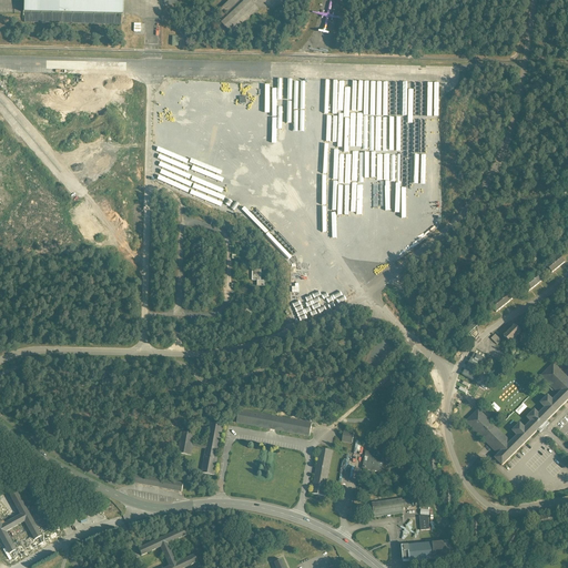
[(23,0),(23,13),(24,13),(24,22),(121,24),(121,16),(122,16),(122,0),(23,0)]
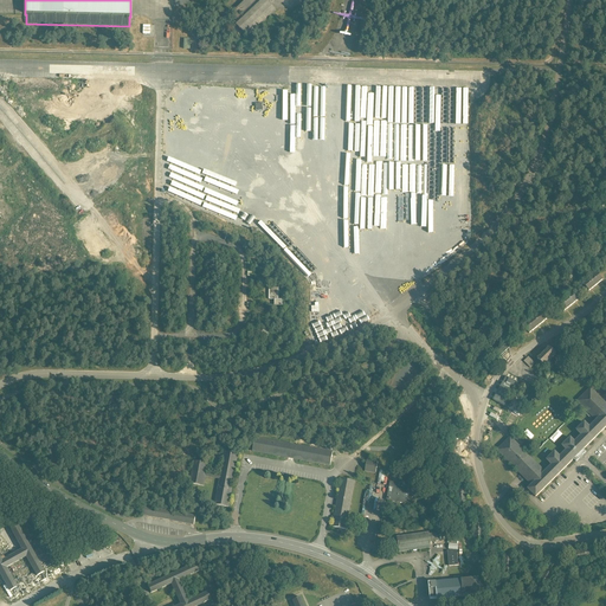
[(244,0),(231,12),(236,18),(232,21),(237,26),(233,30),(240,37),(244,33),(247,38),(277,11),(265,0),(244,0)]
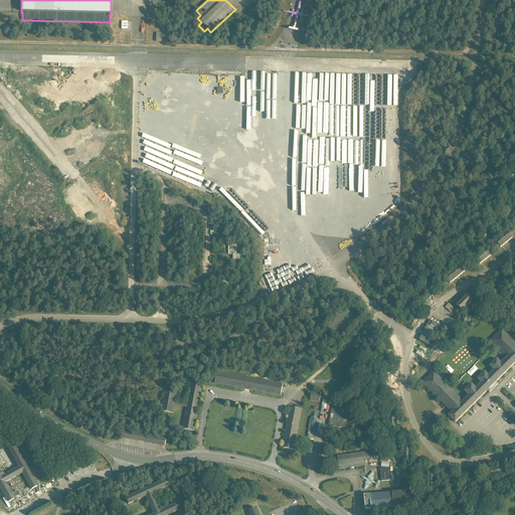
[(507,231),(495,240),(501,247),(512,237),(507,231)]
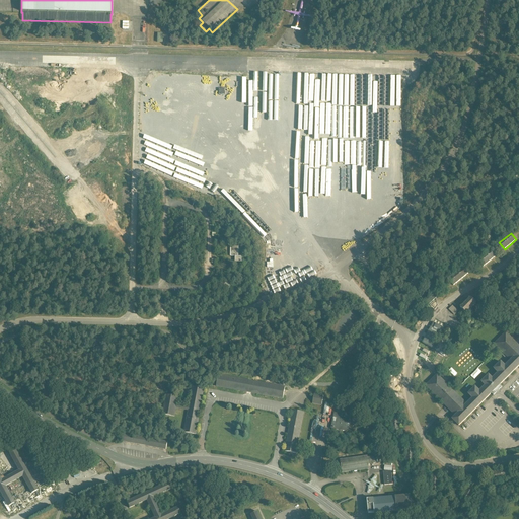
[(238,245),(229,245),(229,247),(230,247),(230,256),(235,256),(235,262),(241,263),(241,257),(238,256),(238,245)]
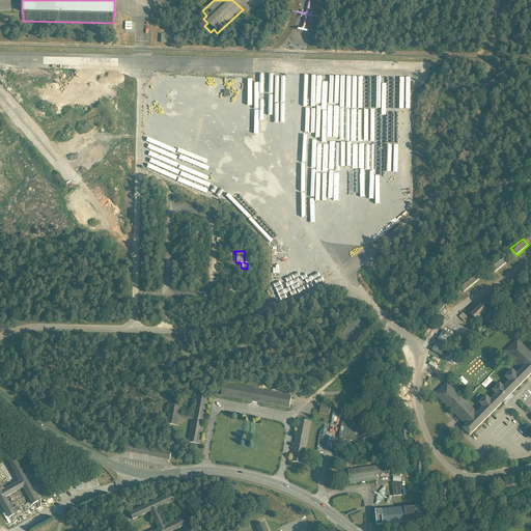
[(501,256),(488,266),(495,273),(506,263),(501,256)]
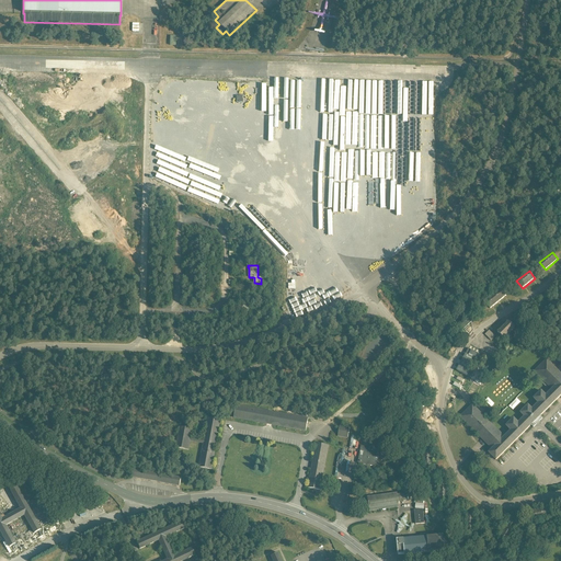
[(503,286),(484,301),(490,309),(510,293),(503,286)]
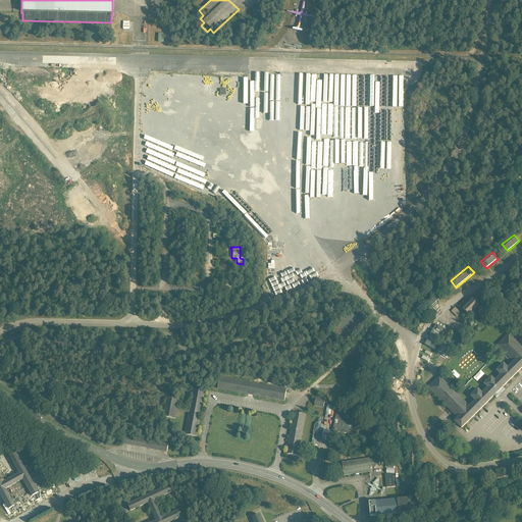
[(233,286),(228,282),(224,289),(230,292),(233,286)]
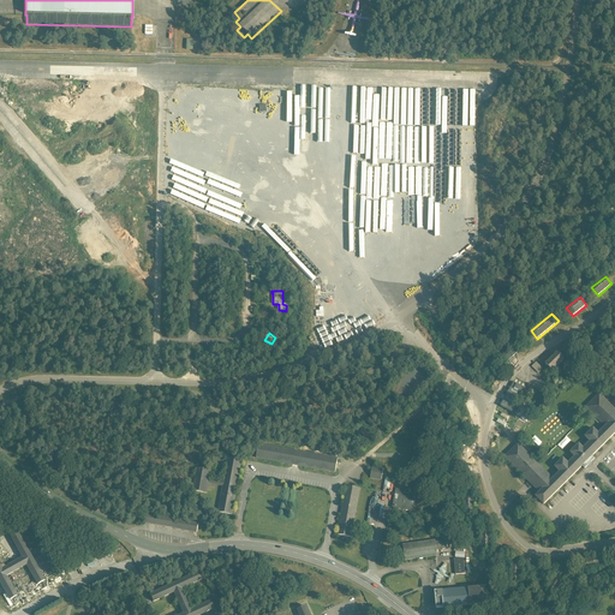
[(514,346),(503,356),(508,360),(519,351),(514,346)]
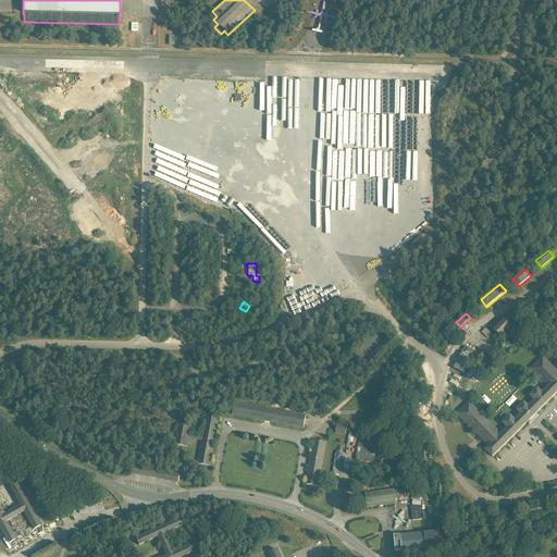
[(505,319),(494,330),(500,336),(511,325),(508,322),(505,319)]
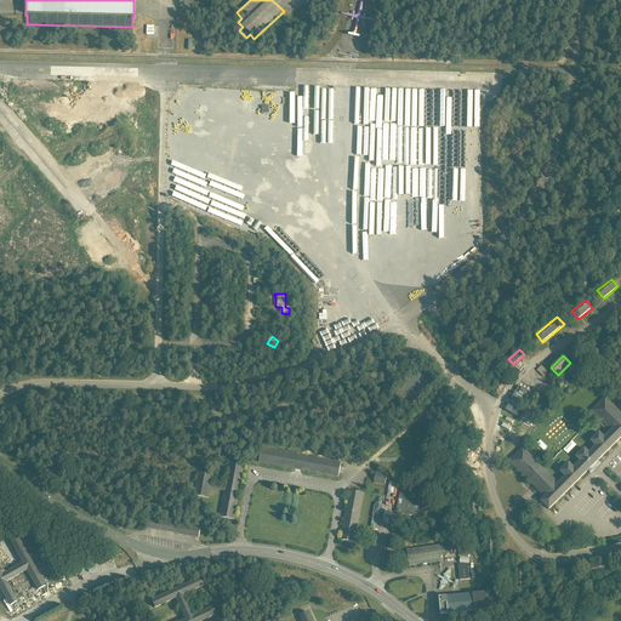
[(548,372),(541,366),(537,370),(543,377),(548,372)]
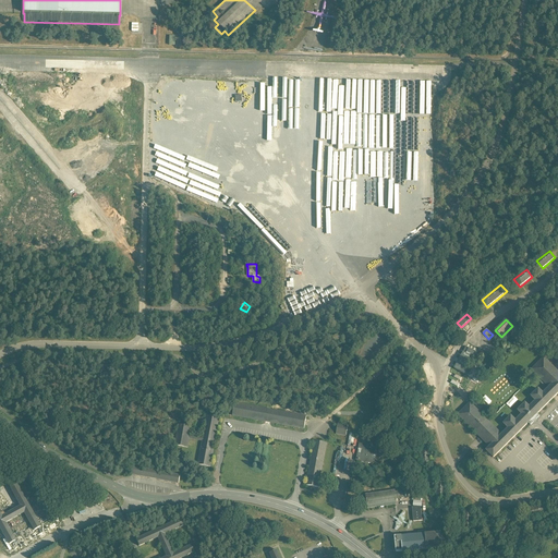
[(466,348),(455,368),(464,374),(466,370),(463,367),(470,355),(473,358),(475,354),(475,353),(466,348)]
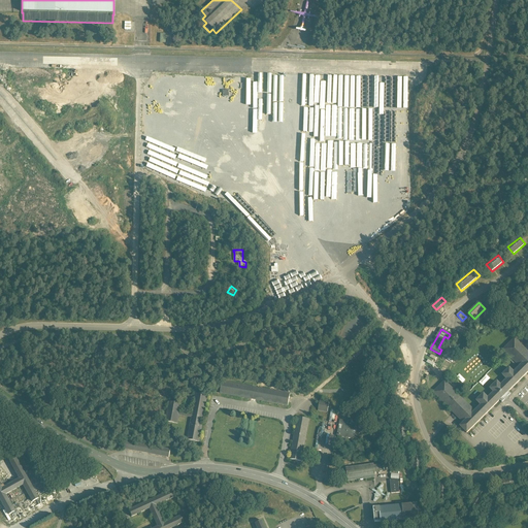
[(471,330),(463,338),(467,341),(474,334),(471,330)]
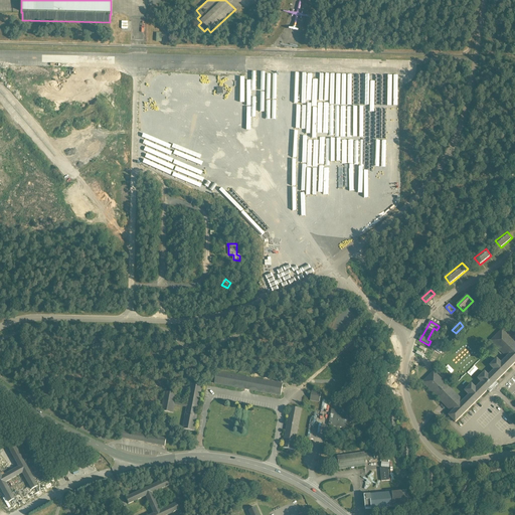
[(445,324),(441,328),(447,333),(451,329),(445,324)]
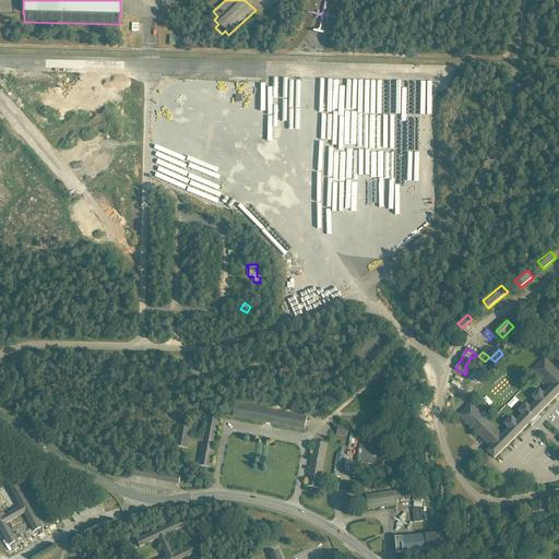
[(558,372),(545,358),(533,370),(550,388),(544,394),(539,390),(532,397),(536,402),(530,408),(526,404),(519,412),(523,416),(516,421),(512,417),(504,425),(509,429),(502,436),(488,421),(471,404),(459,416),(490,448),(487,451),(495,459),(530,424),(532,426),(540,417),(538,415),(558,393),(558,372)]
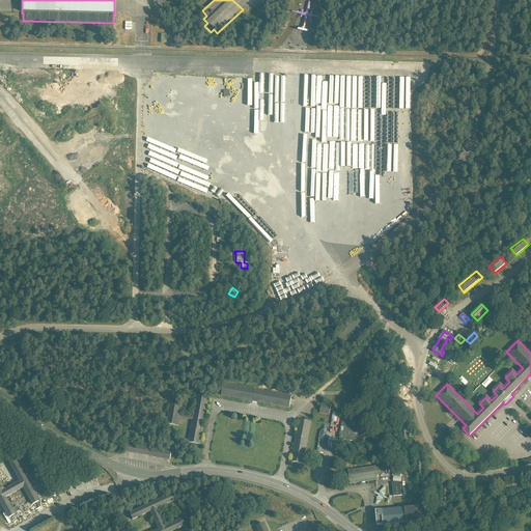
[(370,364),(364,357),(360,361),(366,368),(370,364)]
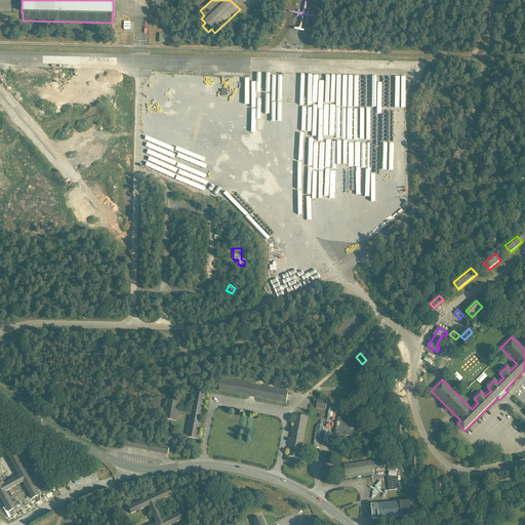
[(288,392),(220,379),(218,391),(286,403),(288,392)]
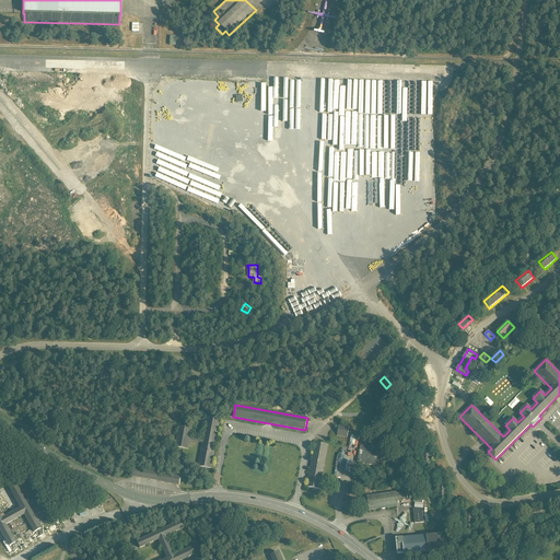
[(220,419),(208,417),(203,440),(190,436),(193,429),(178,426),(175,446),(188,450),(190,440),(202,442),(198,466),(211,468),(220,419)]
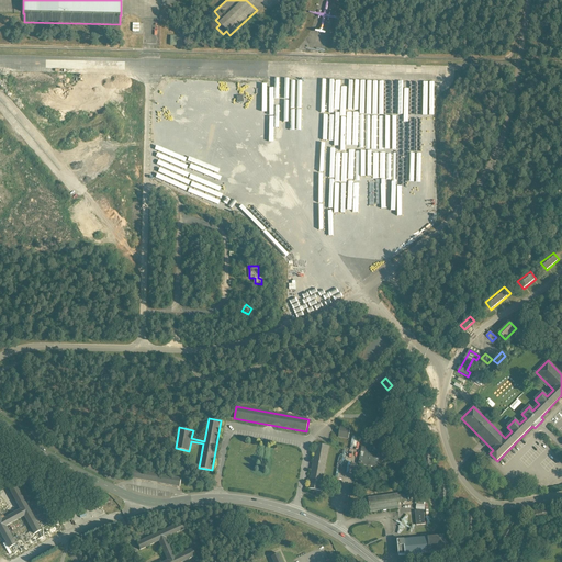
[(350,429),(345,428),(345,426),(343,426),(343,427),(340,427),(338,437),(348,439),(350,429)]
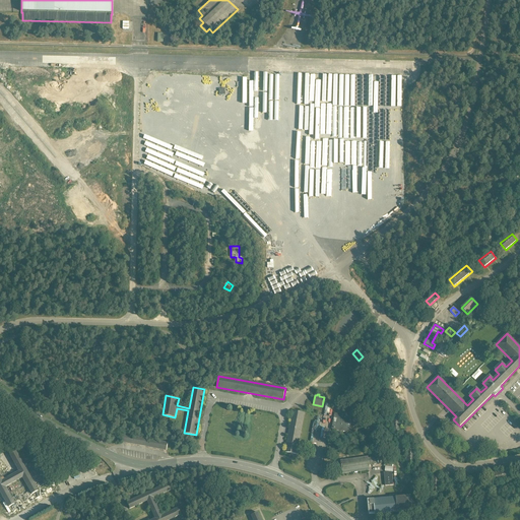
[(304,413),(293,410),(285,452),(297,454),(304,413)]
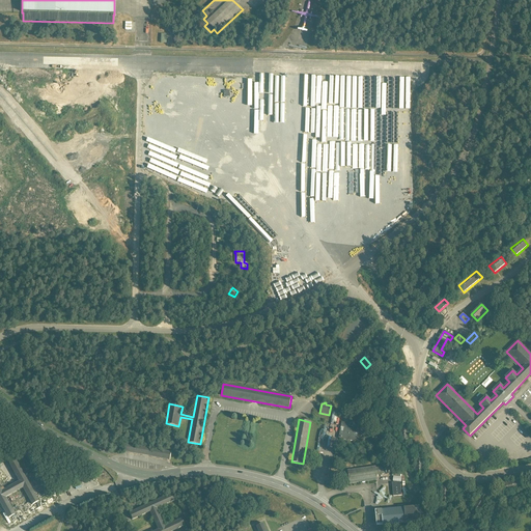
[(350,424),(342,423),(339,438),(353,441),(356,439),(357,435),(360,432),(358,429),(359,426),(355,425),(353,422),(350,424)]
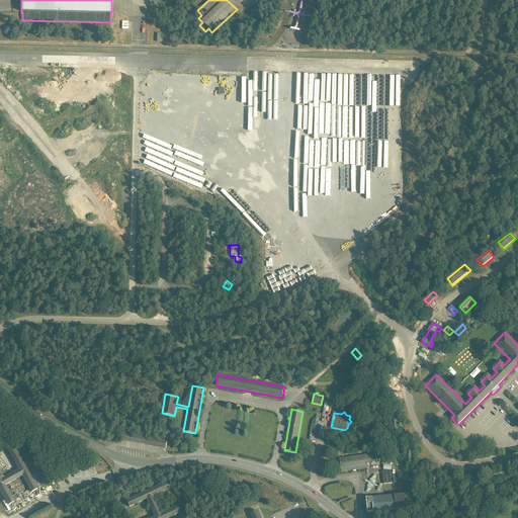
[(400,414),(391,414),(391,429),(399,430),(400,414)]
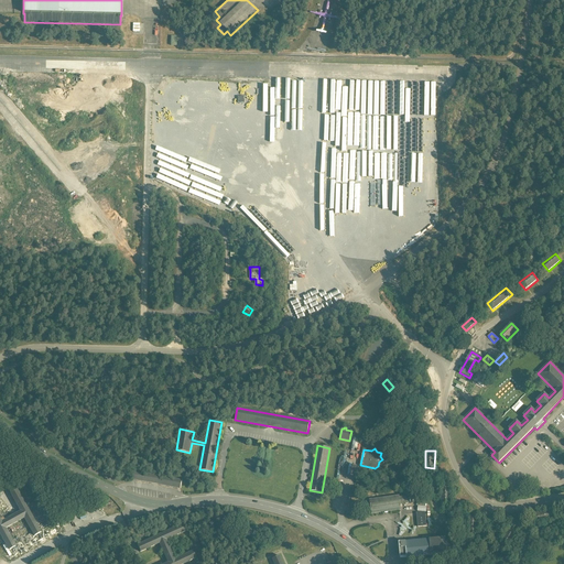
[(182,480),(132,470),(131,479),(181,488),(182,480)]
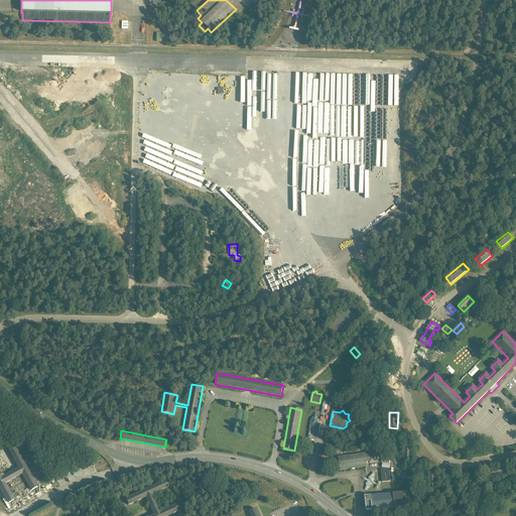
[(412,446),(403,446),(403,462),(412,462),(412,446)]
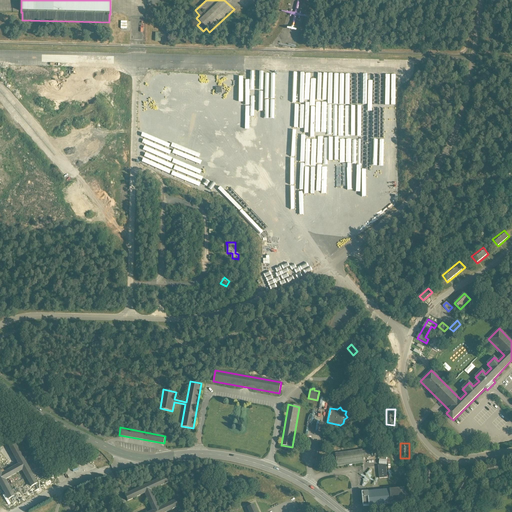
[(28,468),(24,460),(24,461),(15,445),(9,448),(19,465),(1,474),(0,471),(0,484),(8,500),(14,496),(5,480),(22,470),(31,487),(37,484),(28,468)]
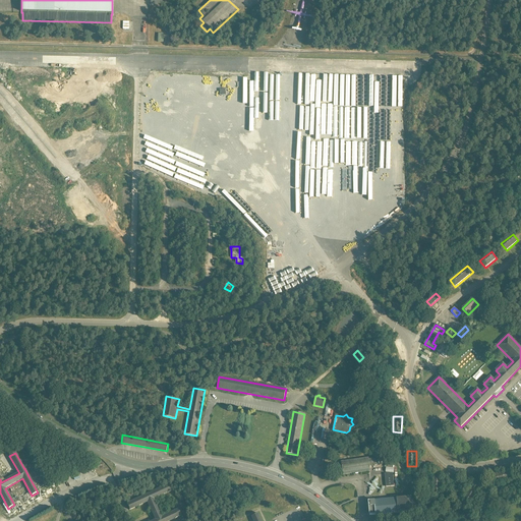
[(369,458),(341,462),(342,467),(343,471),(343,474),(370,471),(370,467),(370,466),(372,466),(372,467),(375,466),(374,465),(378,465),(377,459),(369,460),(369,458)]
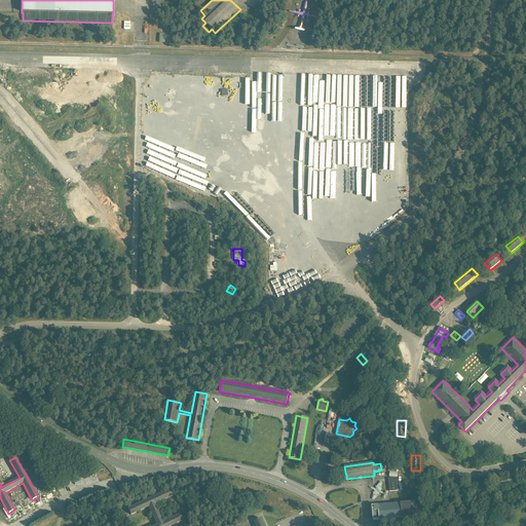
[(516,475),(498,479),(500,488),(518,484),(516,475)]
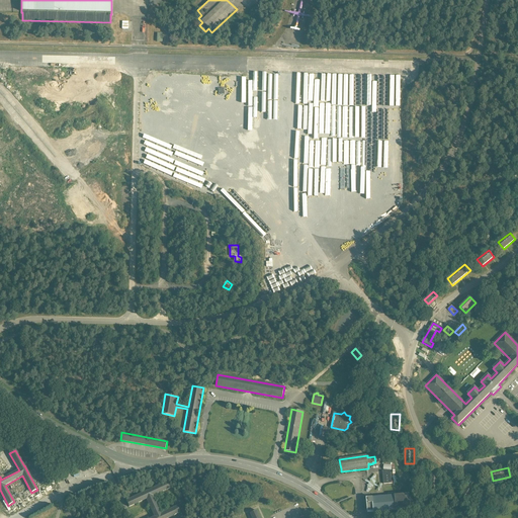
[(391,468),(383,468),(383,471),(382,471),(383,484),(392,484),(391,468)]
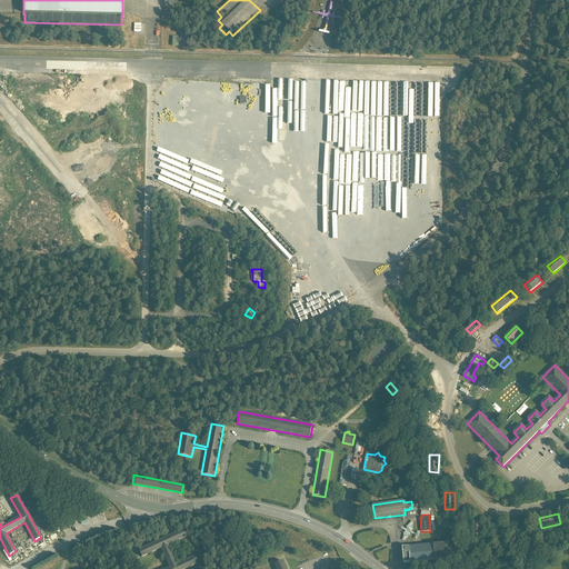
[(481,522),(472,522),(472,539),(481,539),(481,522)]
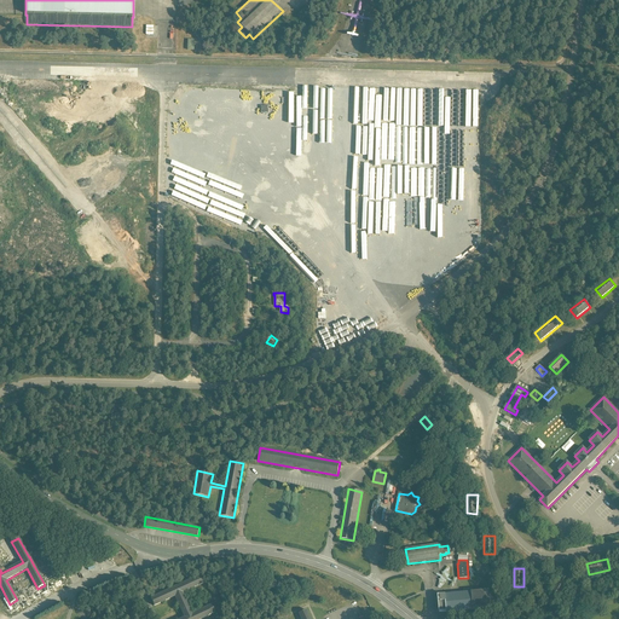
[(571,579),(562,574),(550,594),(559,599),(571,579)]
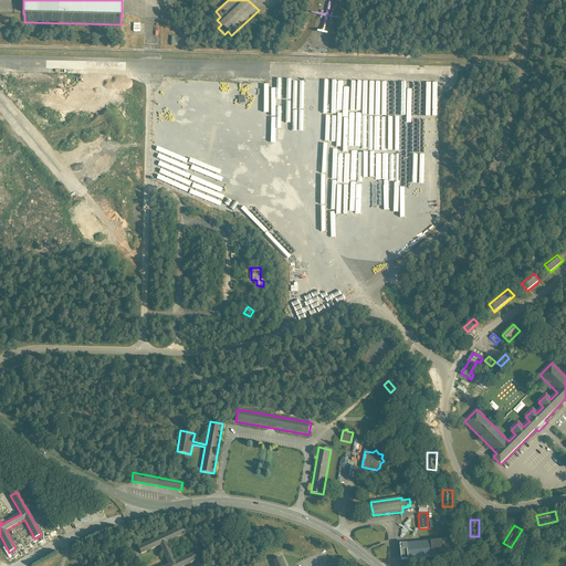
[(164,535),(156,538),(156,540),(137,547),(140,554),(159,546),(166,559),(168,565),(166,565),(184,565),(197,561),(195,553),(175,562),(166,543),(185,534),(182,527),(164,535)]
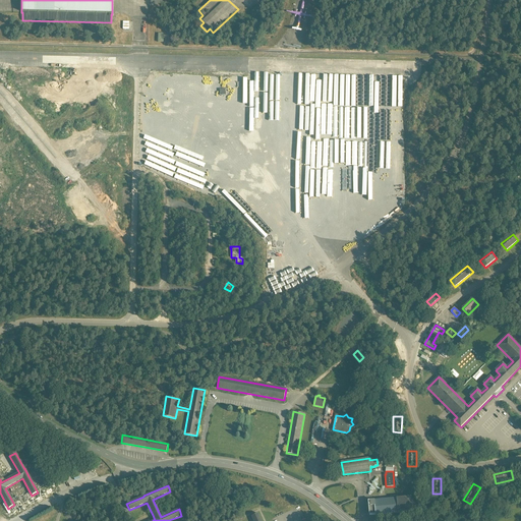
[(411,498),(368,501),(368,503),(365,503),(367,514),(369,514),(369,515),(413,512),(411,498)]
